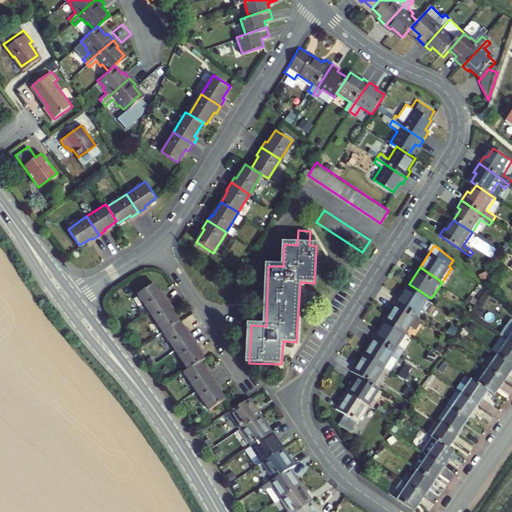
[(431,298),(409,284),(398,299),(421,314),(431,298)]
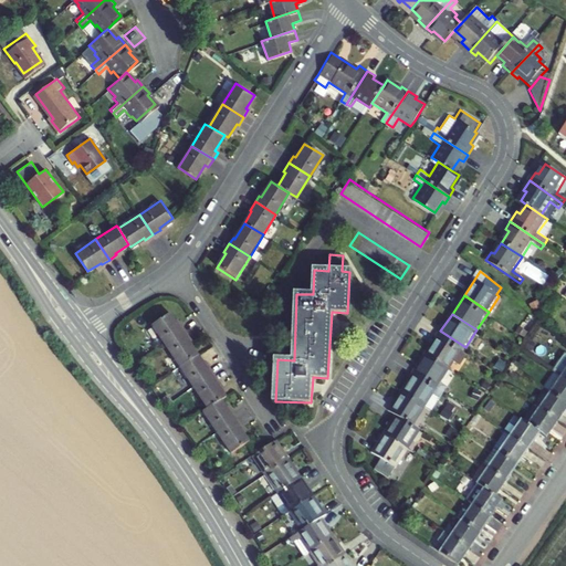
[(149,328),(164,349),(185,336),(180,328),(177,329),(168,316),(149,328)]
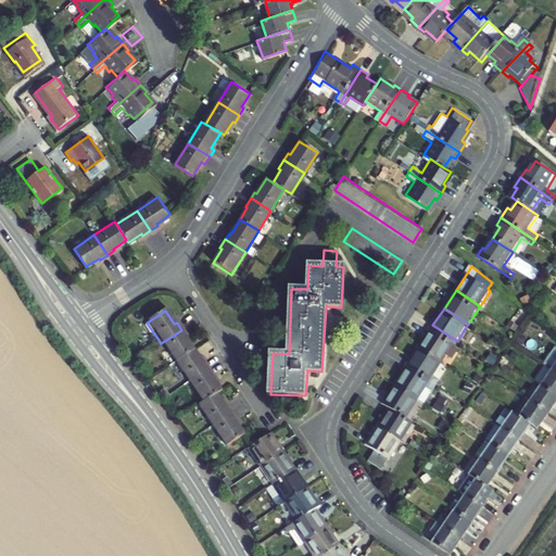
[(457,341),(432,325),(421,342),(445,358),(457,341)]
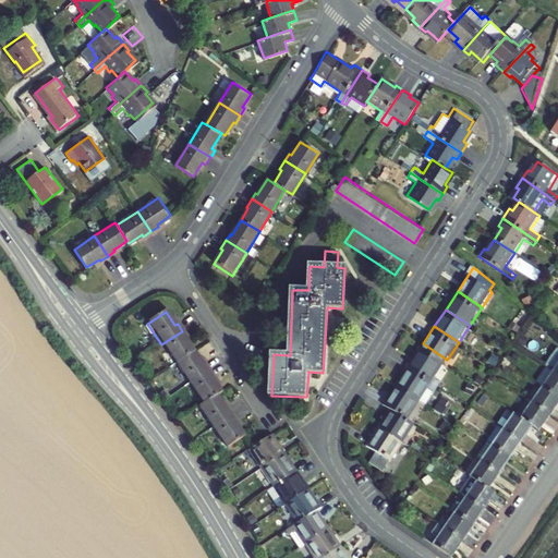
[(182,331),(161,344),(176,366),(194,354),(184,339),(186,338),(182,331)]
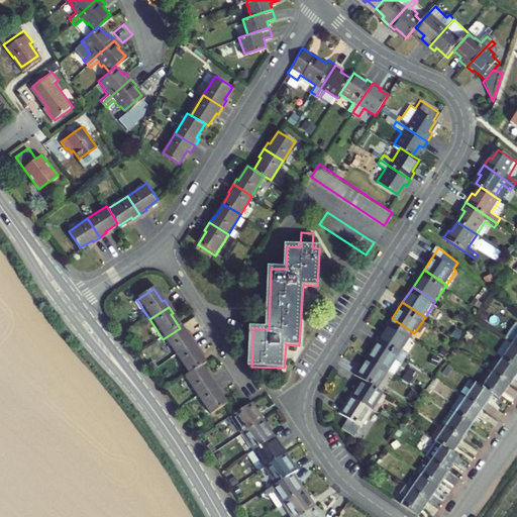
[(392,318),(380,336),(402,351),(408,354),(411,349),(406,346),(414,333),(392,318)]
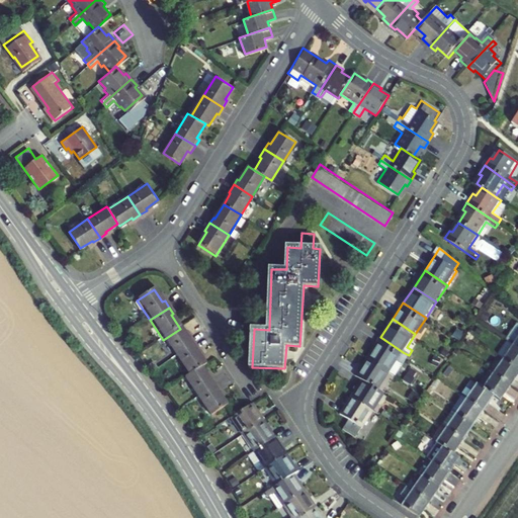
[(180,329),(163,340),(175,358),(194,346),(190,339),(188,341),(180,329)]
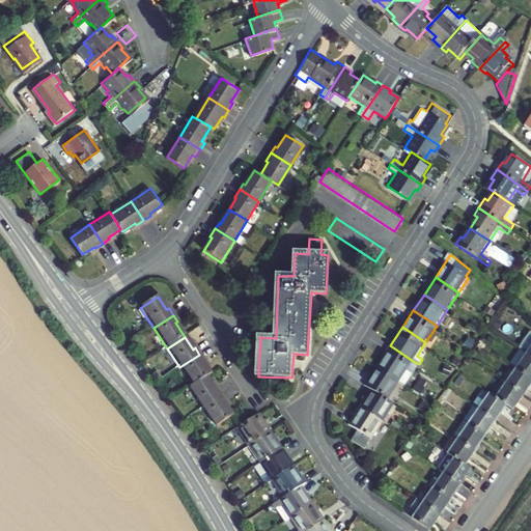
[(379,364),(401,379),(413,361),(390,345),(379,364)]
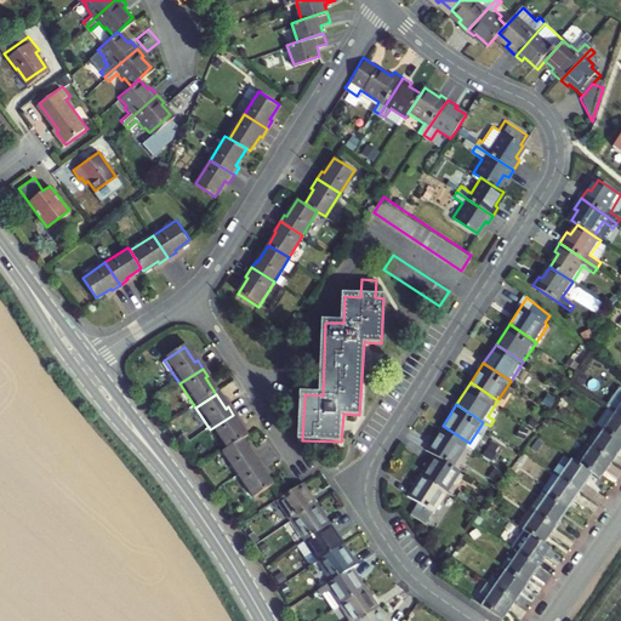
[(620,415),(614,411),(602,427),(620,439),(620,415)]
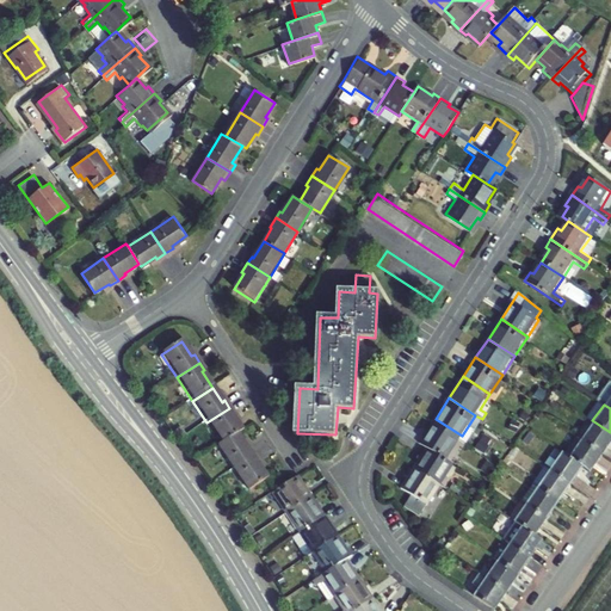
[(229,408),(207,423),(222,446),(238,436),(242,432),(232,417),(234,415),(229,408)]
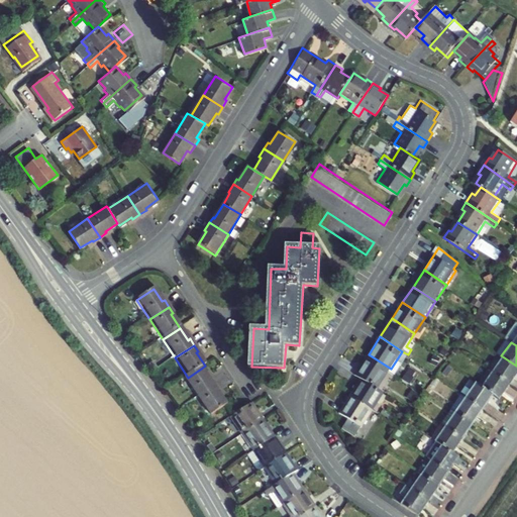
[(357,372),(365,376),(380,386),(391,369),(369,354),(357,372)]
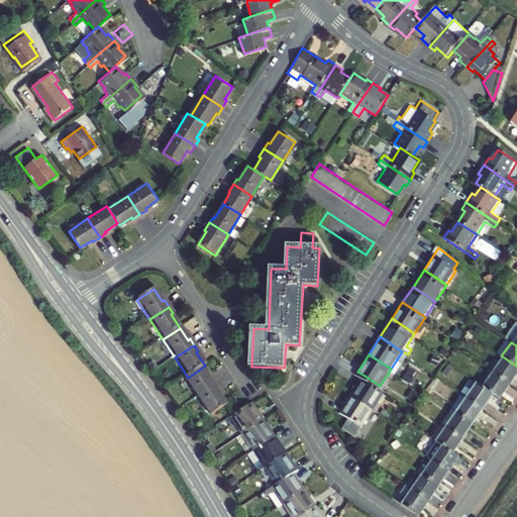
[(516,366),(501,355),(492,371),(509,382),(516,369),(516,366)]
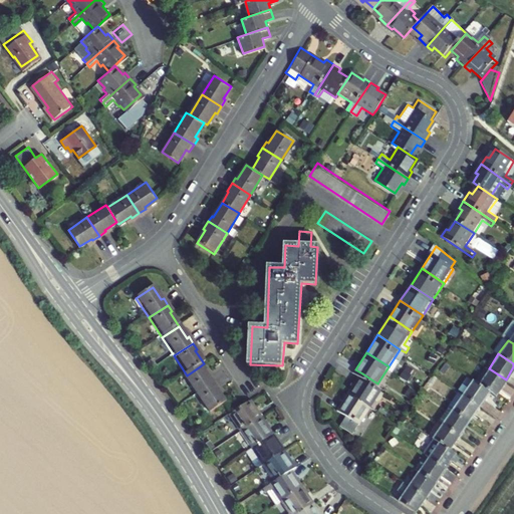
[(197,399),(216,387),(211,379),(209,380),(200,366),(187,375),(183,377),(197,399)]
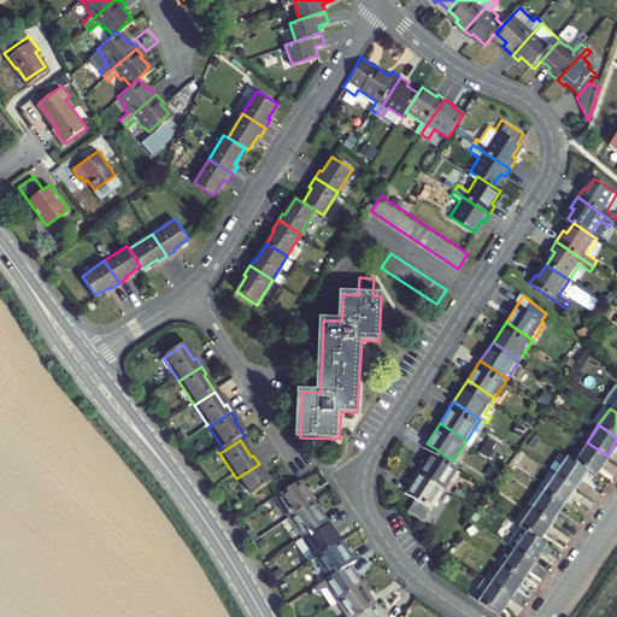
[(607,456),(587,442),(576,458),(591,468),(597,471),(607,456)]
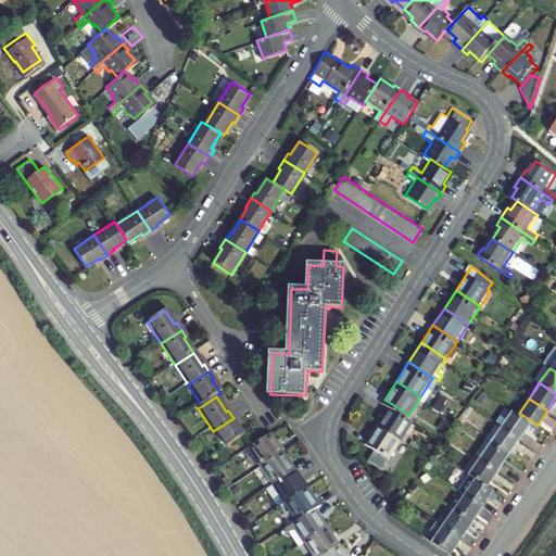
[(408,415),(392,404),(380,422),(403,438),(415,419),(408,415)]
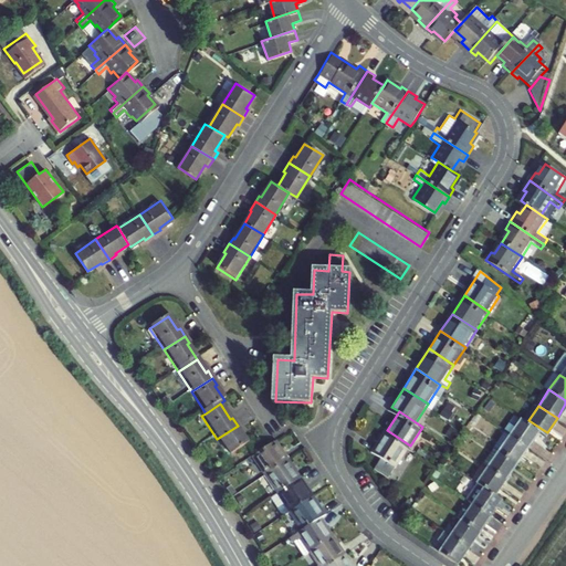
[(523,417),(512,432),(532,444),(542,429),(528,420),(523,417)]
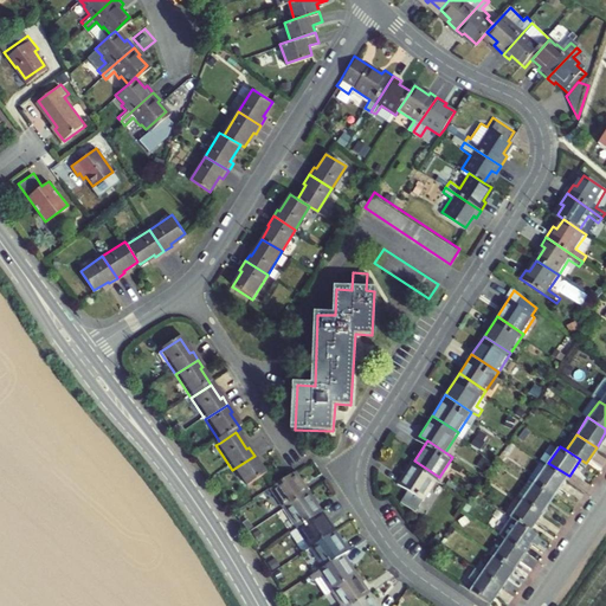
[(259,464),(255,456),(232,470),(246,491),(266,478),(257,465),(259,464)]
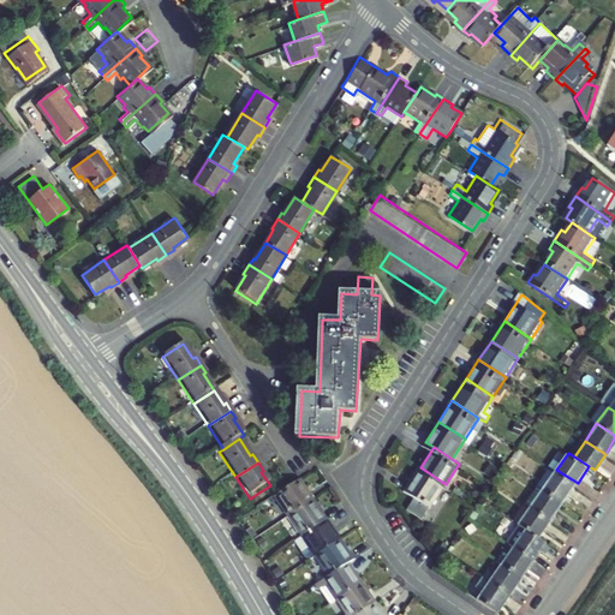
[(446,484),(421,467),(410,484),(419,490),(411,502),(427,513),(446,484)]
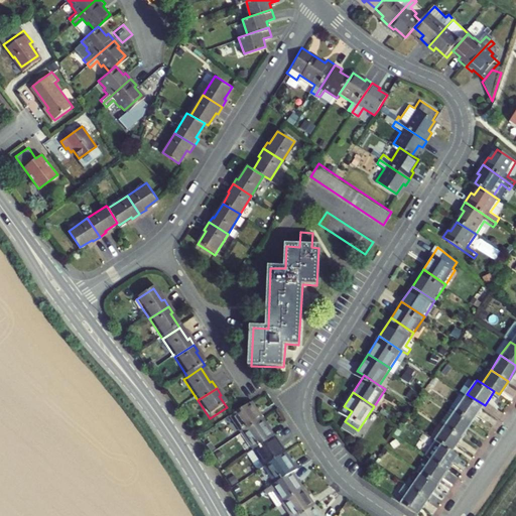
[(457,410),(474,421),(485,405),(467,394),(457,410)]
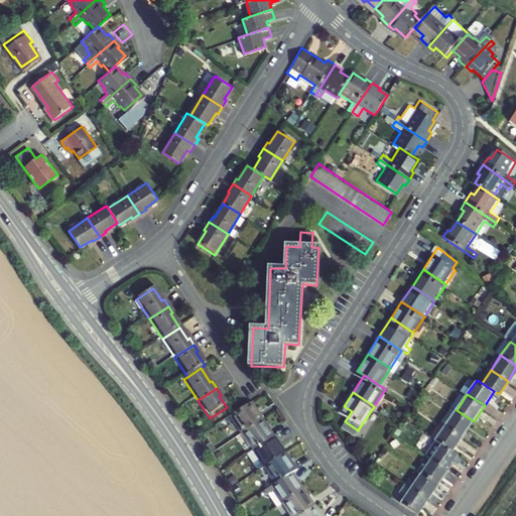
[(234,415),(241,425),(262,410),(255,400),(245,407),(234,415)]
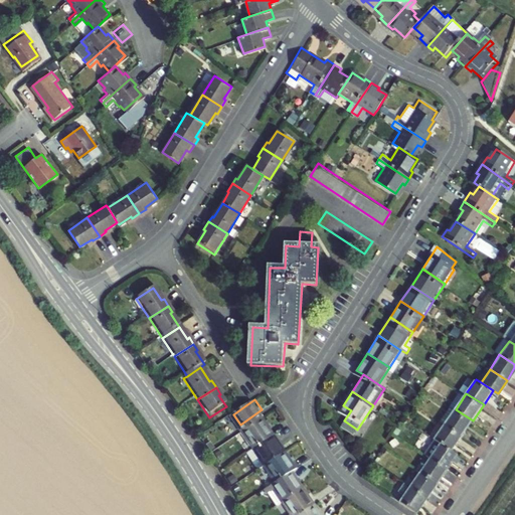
[(441,419),(446,423),(463,435),(473,420),(456,409),(450,405),(441,419)]
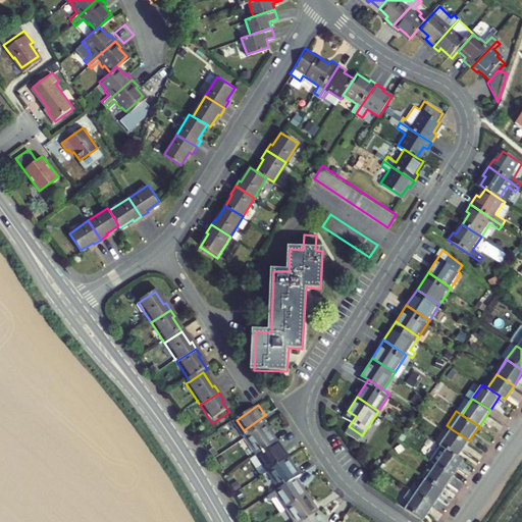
[(244,430),(250,438),(271,423),(265,415),(244,430)]
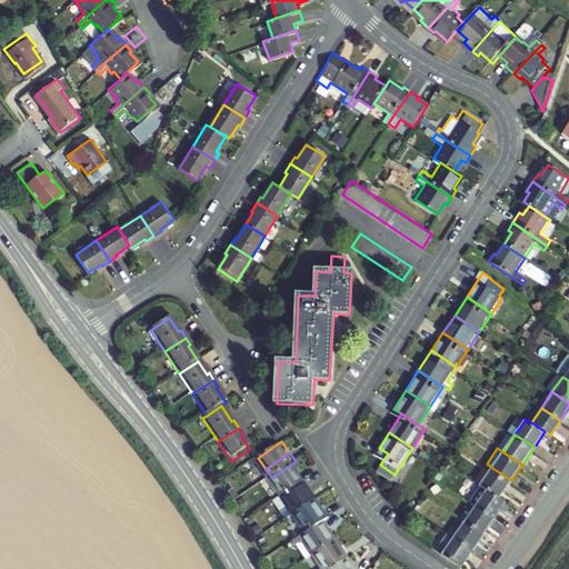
[(272,478),(285,496),(308,479),(296,461),(272,478)]
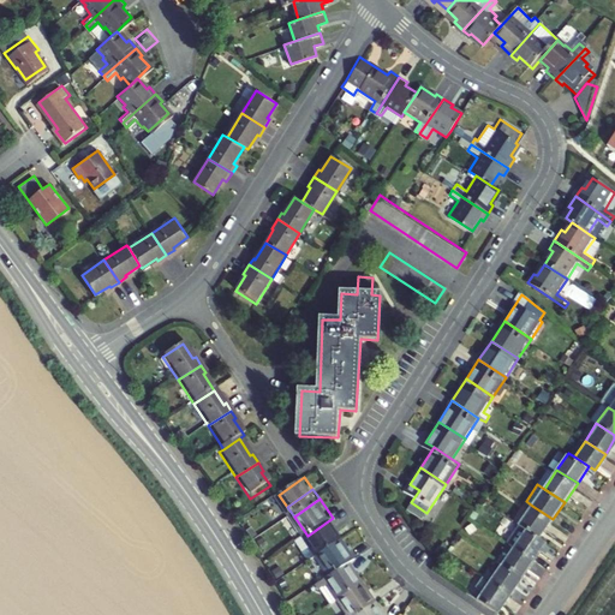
[(553,519),(532,506),(521,521),(527,525),(542,535),(553,519)]
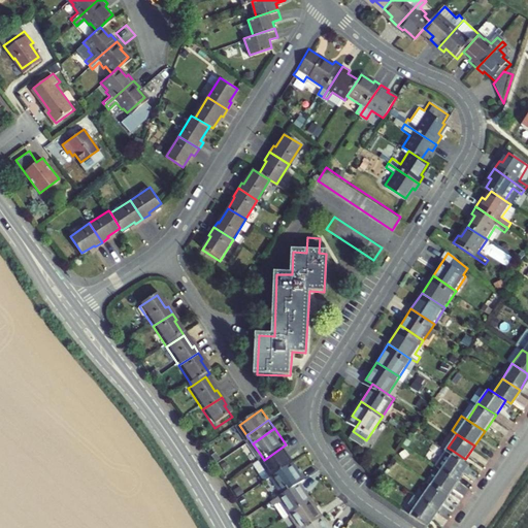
[(264,460),(276,476),(298,462),(286,444),(264,460)]
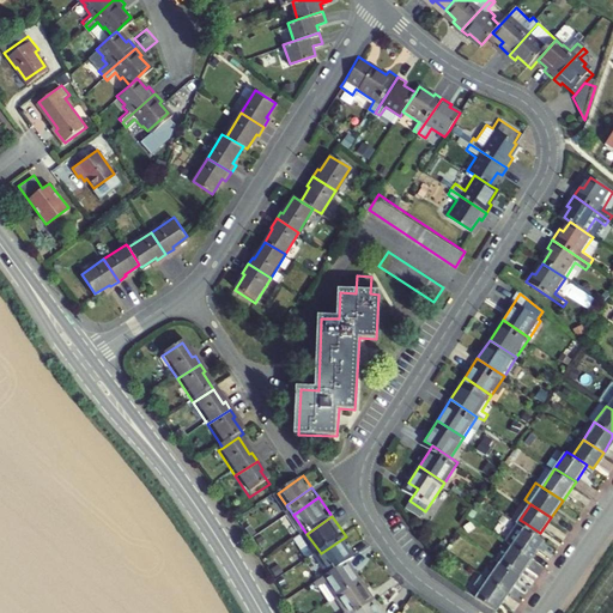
[(540,533),(526,523),(514,540),(534,553),(546,536),(540,533)]
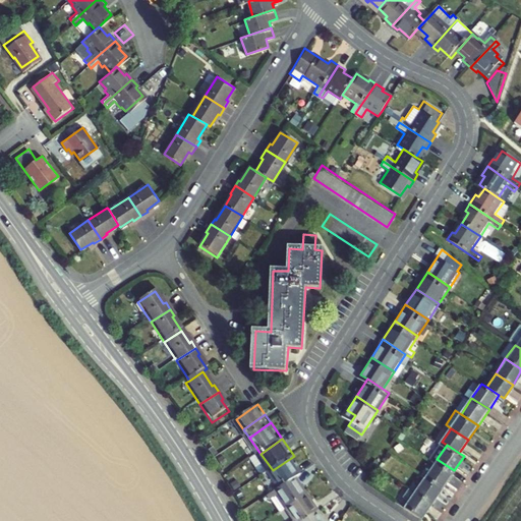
[(273,470),(285,487),(300,477),(306,473),(294,456),(273,470)]
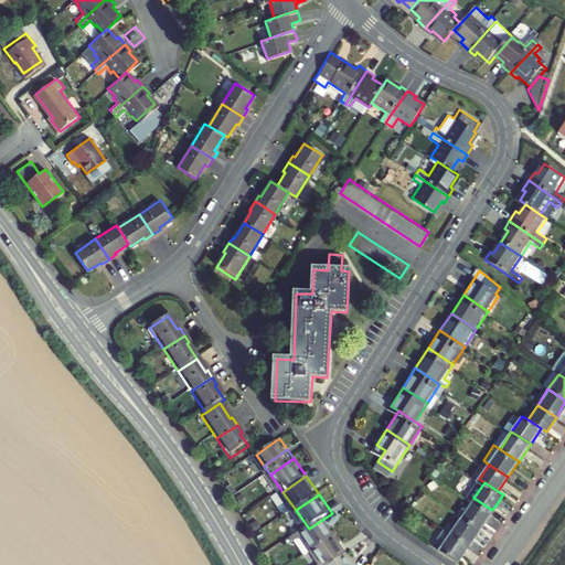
[(492,510),(473,498),(464,514),(481,526),(492,510)]
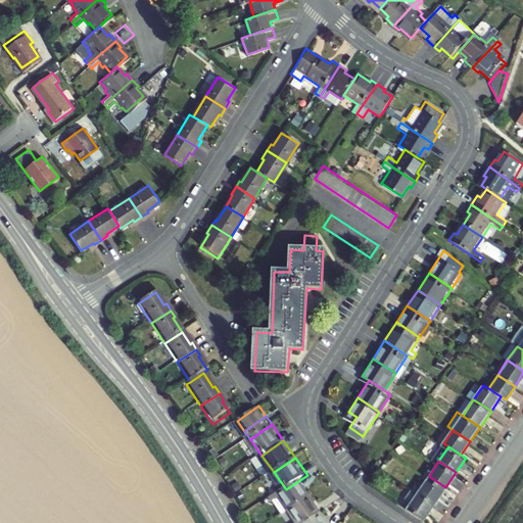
[(419,490),(435,502),(445,487),(429,476),(419,490)]
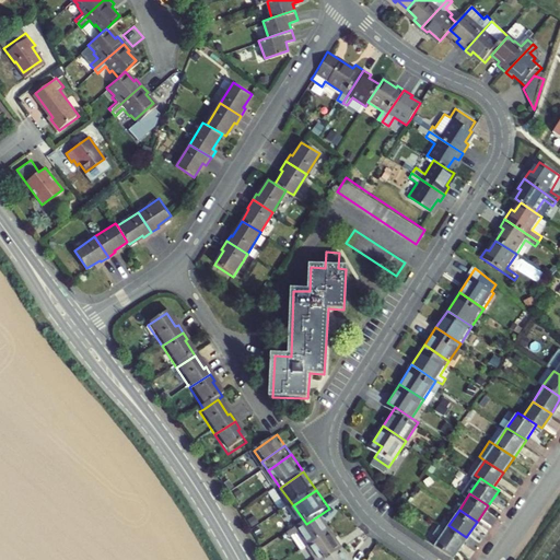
[(302,536),(311,548),(336,529),(323,513),(306,524),(291,535),(294,541),(302,536)]
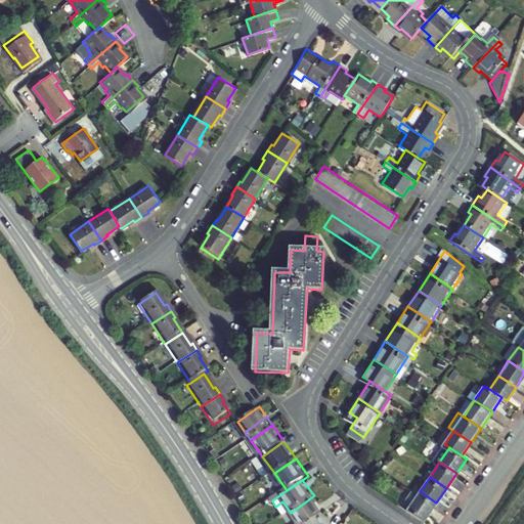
[(420,491),(412,487),(405,497),(412,503),(409,508),(426,519),(436,503),(420,491)]
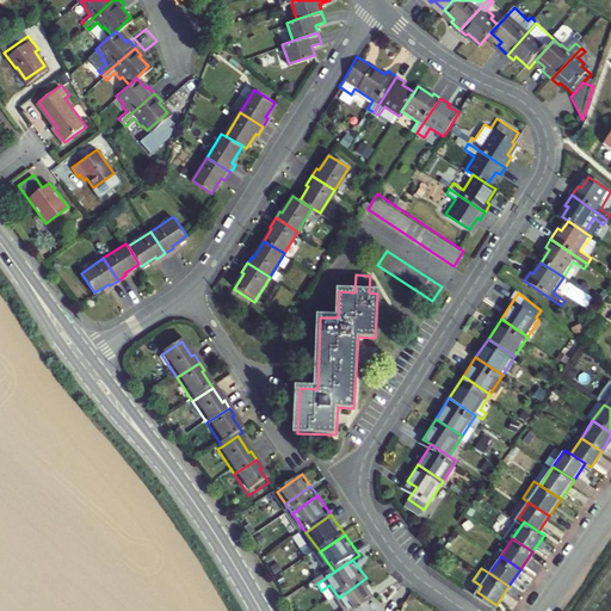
[(362,610),(381,598),(366,578),(339,598),(347,610),(362,610)]
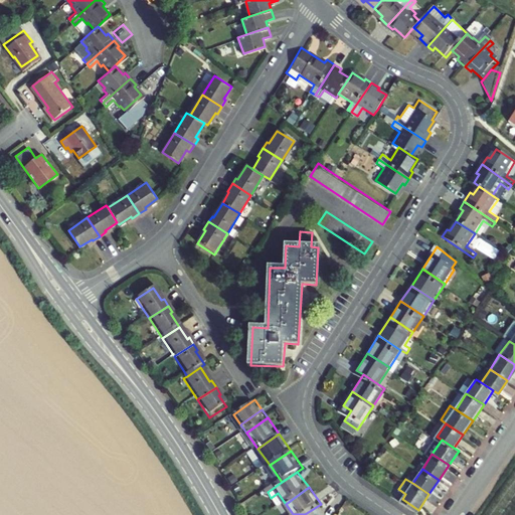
[(328,514),(321,504),(305,514),(328,514)]
